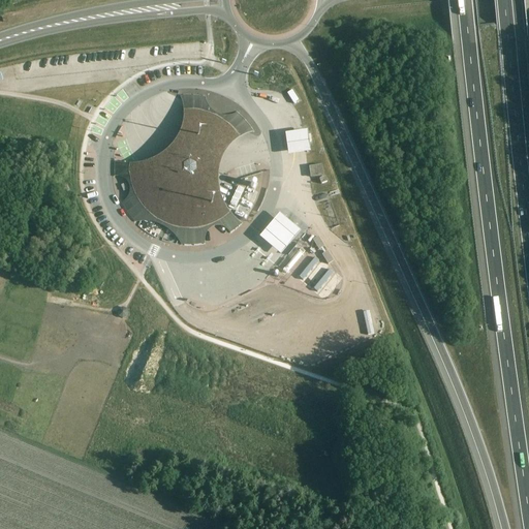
[(292,90),(287,94),(293,104),(299,100),(292,90)]
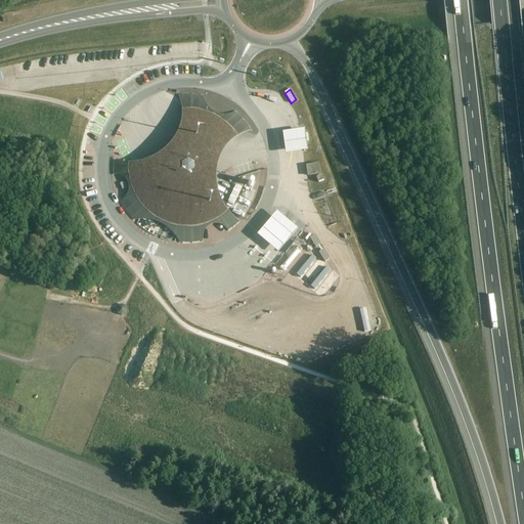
[(122,200),(120,201),(126,211),(133,220),(139,219),(146,220),(154,221),(160,224),(163,226),(165,227),(171,231),(175,236),(178,243),(190,244),(202,242),(202,238),(202,236),(202,234),(203,232),(204,230),(206,228),(207,227),(209,225),(212,225),(214,224),(216,224),(218,224),(221,225),(223,226),(225,227),(226,229),(227,231),(239,221),(232,217),(226,211),(221,204),(218,197),(215,188),(214,180),(214,172),(216,164),(219,156),(224,148),(229,142),(236,137),(244,133),(252,130),(245,120),(234,111),(232,113),(229,114),(226,115),(222,115),(219,115),(216,114),(213,113),(210,111),(208,108),(206,105),(204,102),(203,99),(203,95),(191,94),(178,94),(180,102),(181,111),(181,119),(179,127),(176,135),(172,142),(166,148),(160,154),(153,158),(144,161),(136,163),(128,163),(120,162),(112,159),(112,175),(114,175),(117,175),(119,175),(121,176),(123,178),(124,179),(126,181),(127,183),(127,185),(128,187),(128,189),(127,192),(126,194),(125,197),(124,198),(122,200)]
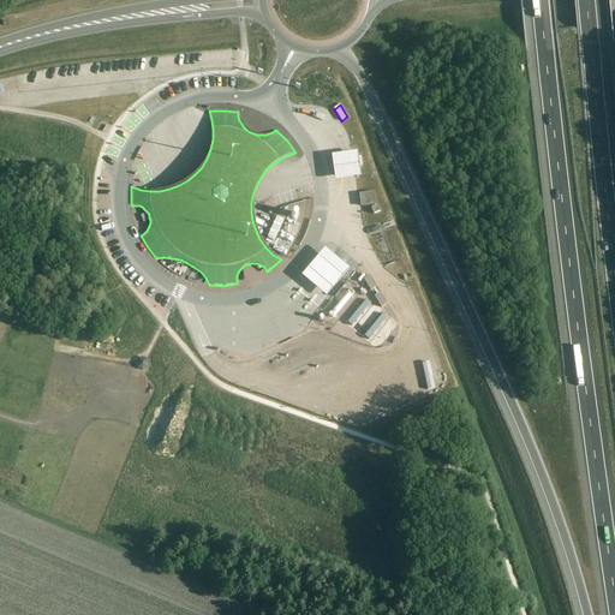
[(357,166),(356,156),(354,149),(351,149),(338,151),(329,153),(333,179),(341,178),(356,175),(358,175),(358,173),(357,166)]
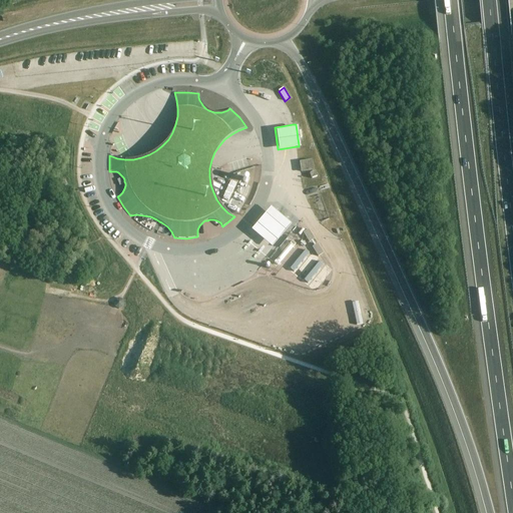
[(313,171),(312,160),(299,162),(300,164),(301,164),(302,170),(303,170),(303,172),(313,171)]
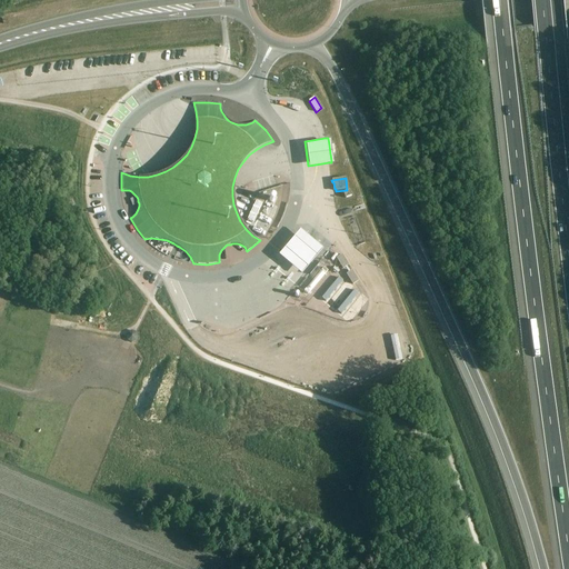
[(299,228),(277,253),(287,261),(300,273),(321,248),(308,236),(299,228)]
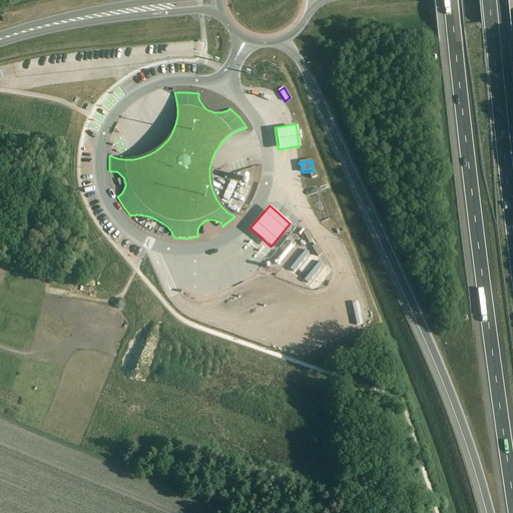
[(308,228),(303,232),(309,241),(314,238),(308,228)]
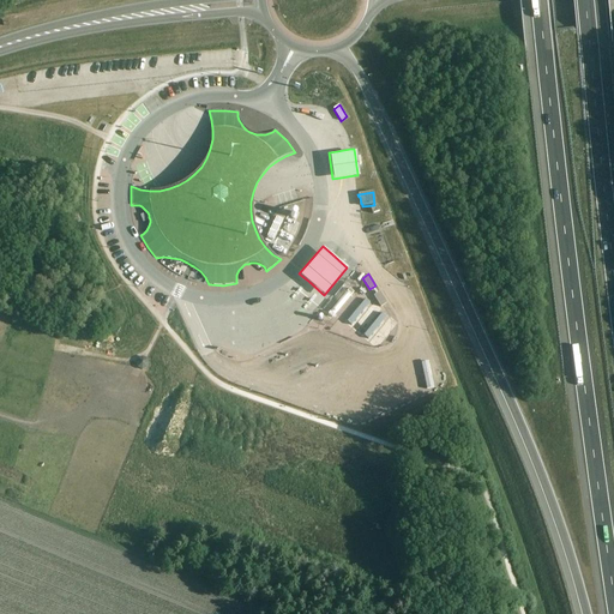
[(379,292),(374,295),(380,307),(386,304),(379,292)]
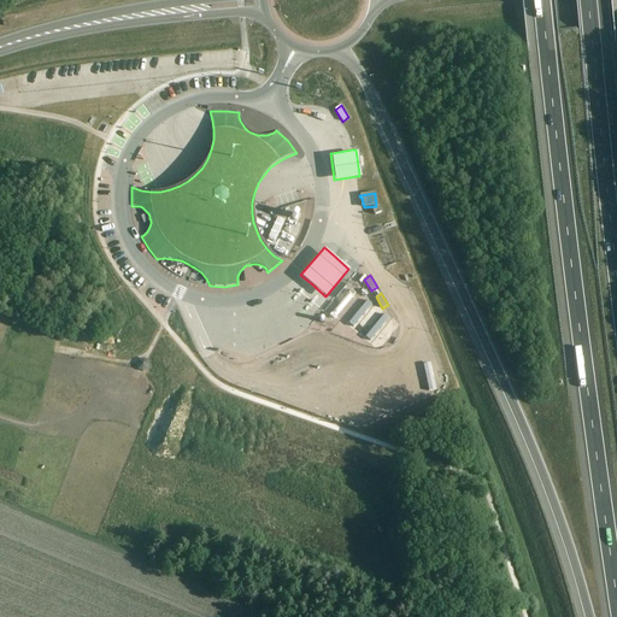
[(144,371),(148,370),(150,366),(150,364),(148,362),(147,362),(144,359),(141,359),(137,360),(136,365),(137,369),(144,371)]
